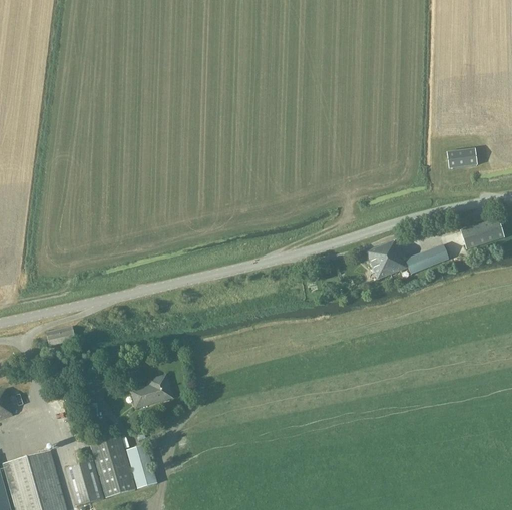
[(450,167),(468,165),(477,164),(475,147),(447,150),(450,167)]
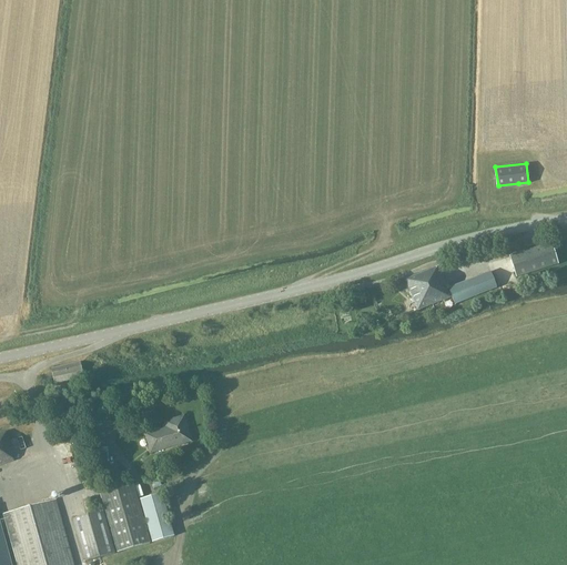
[(516,275),(558,262),(552,240),(509,253),(516,275)]
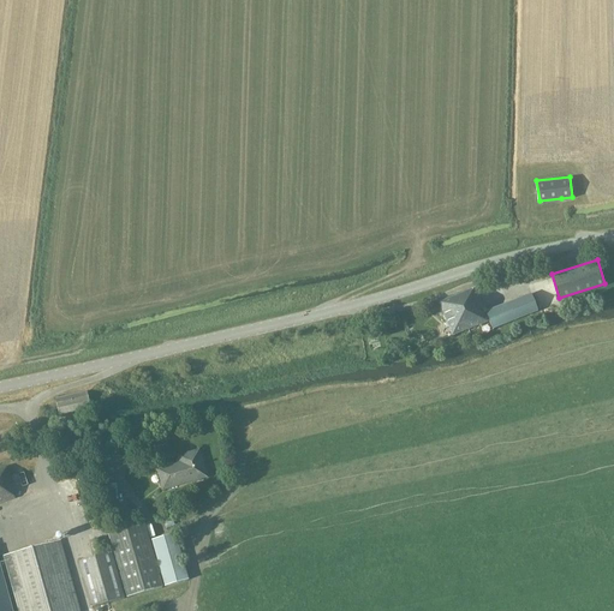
[(440,300),(442,304),(453,333),(470,327),(480,322),(490,318),(490,322),(514,312),(514,313),(540,305),(534,292),(487,310),(486,307),(482,307),(477,294),(475,294),(472,287),(440,300)]
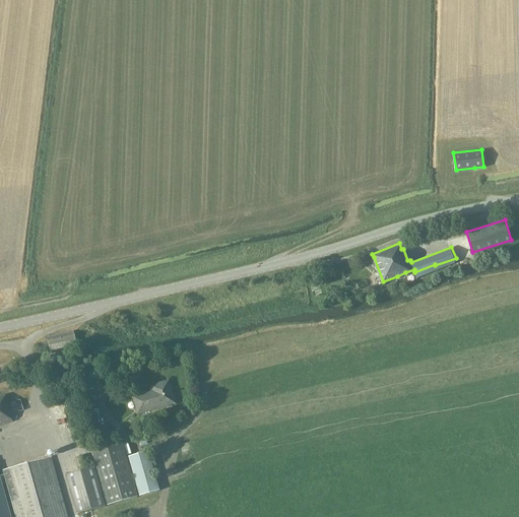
[(51,348),(72,344),(76,343),(73,330),(48,335),(51,348)]
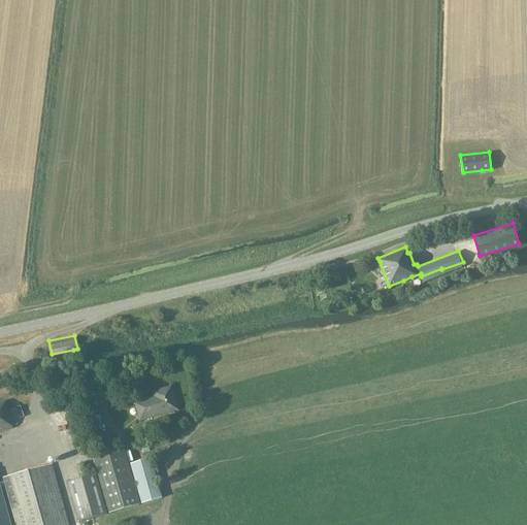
[(83,347),(77,349),(73,350),(74,358),(85,355),(83,347)]
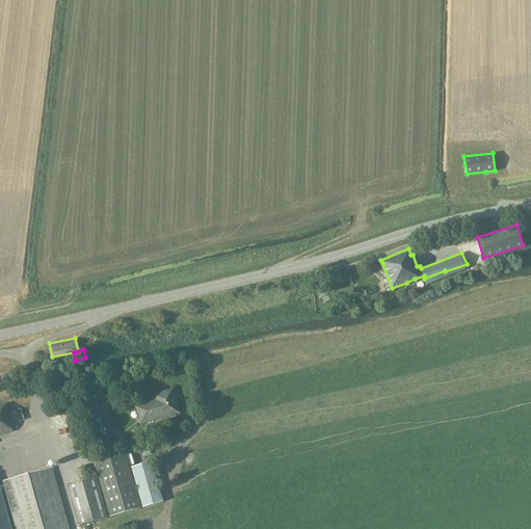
[(180,412),(173,387),(153,392),(155,398),(135,403),(140,423),(180,412)]
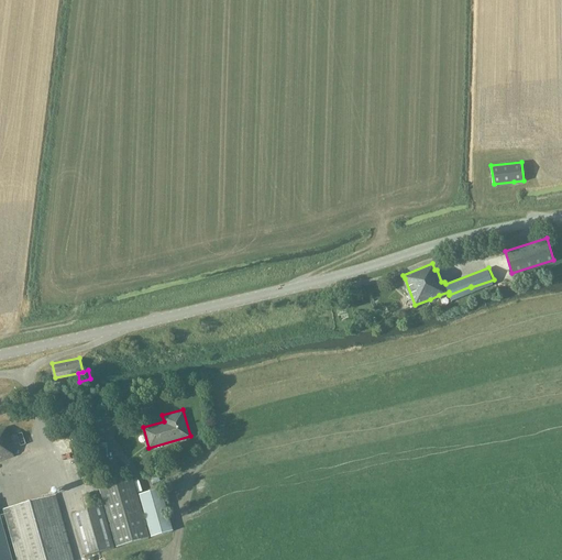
[(10,446),(13,446),(7,426),(0,428),(0,457),(13,453),(10,446)]
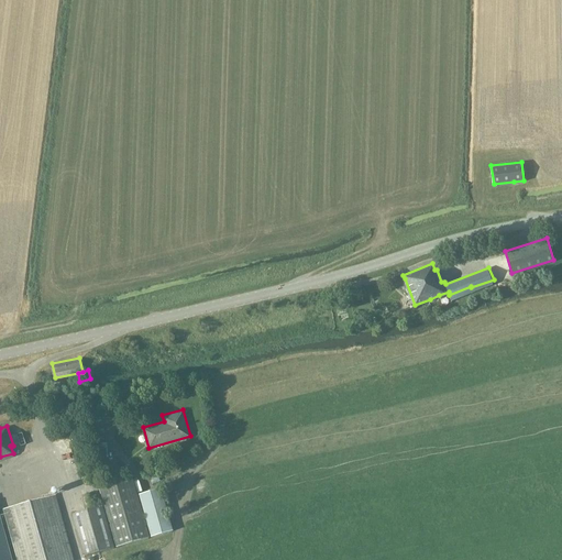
[(150,536),(132,472),(98,482),(117,546),(150,536)]
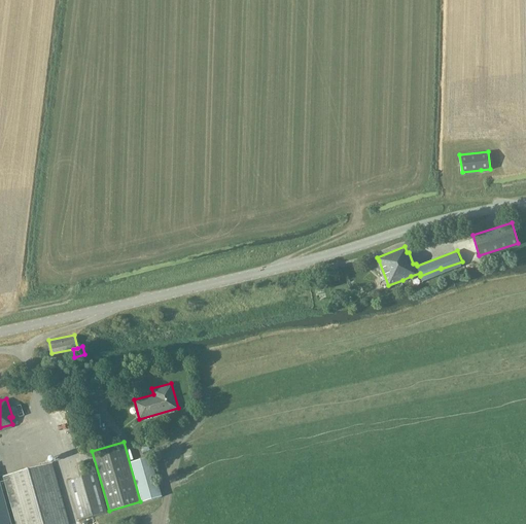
[(162,495),(151,455),(130,460),(141,500),(162,495)]
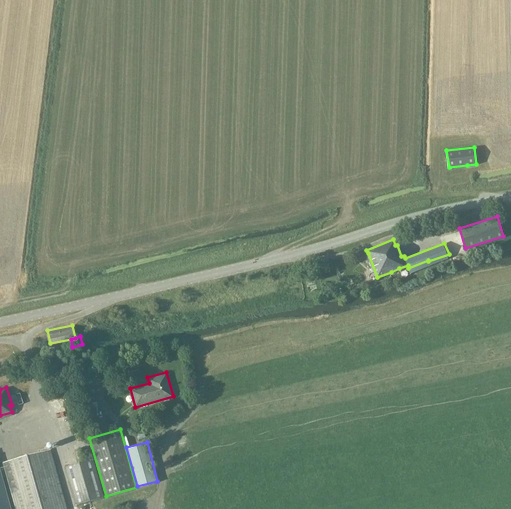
[(68,508),(49,447),(27,454),(3,461),(17,508),(68,508)]
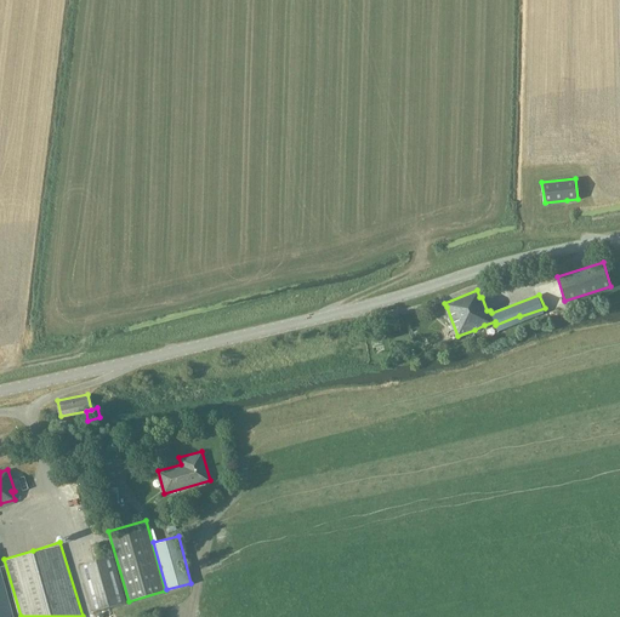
[(113,555),(96,559),(79,564),(92,611),(126,601),(113,555)]
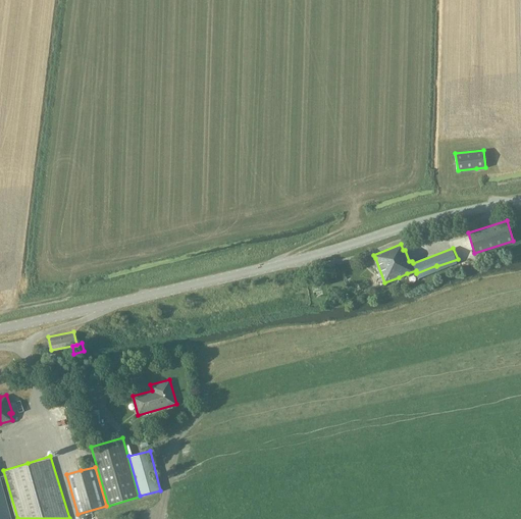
[(11,518),(0,476),(0,518),(11,518)]
